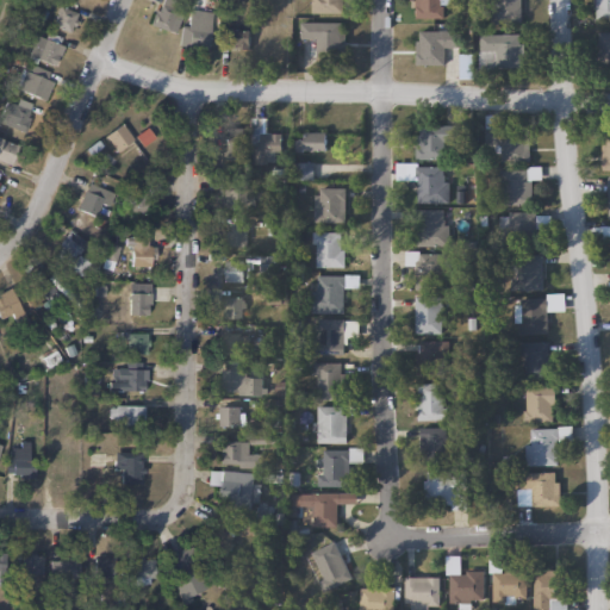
[(342,0),(342,12),(310,12),(310,0),(342,0)]
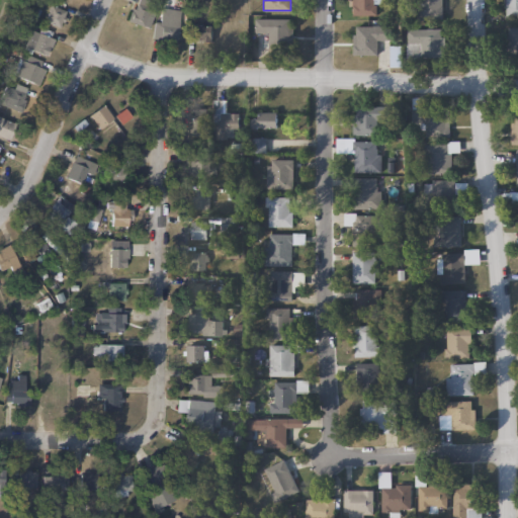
[(351,15),(351,0),(382,0),(382,5),(371,5),(371,15),(351,15)]
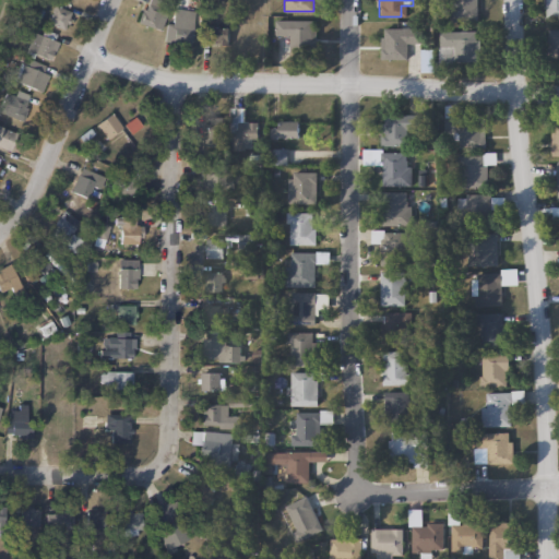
[(478,0),(478,22),(453,22),(453,0),(478,0)]
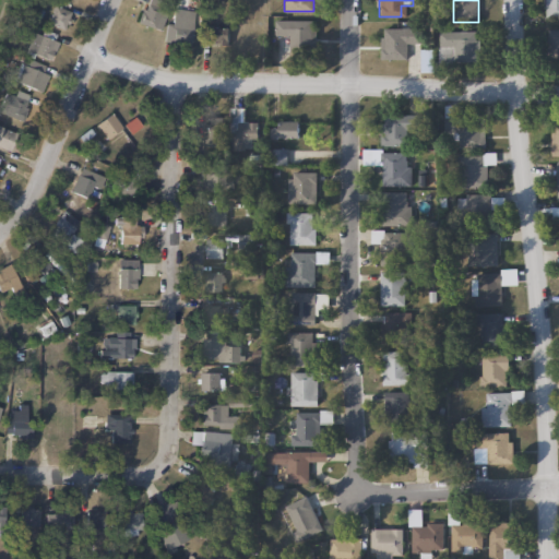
[(558,0),(558,15),(557,19),(543,19),(543,0),(558,0)]
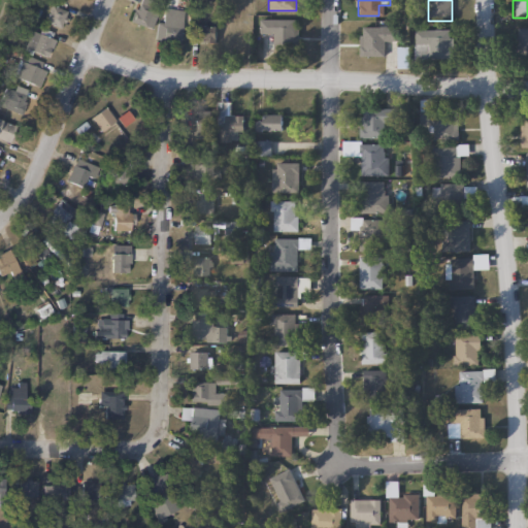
[(130,22),(136,3),(157,10),(150,29),(130,22)]
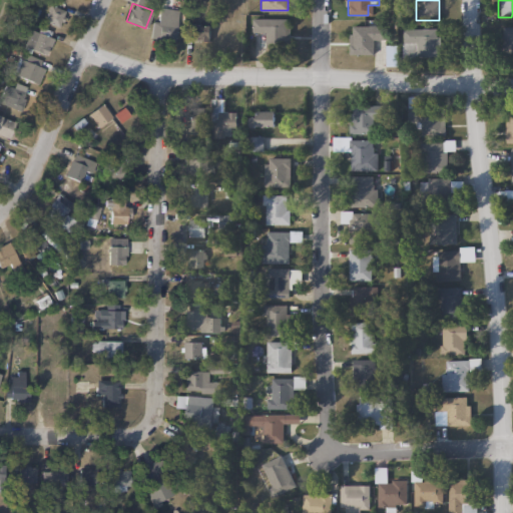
[(59,27),(42,22),(48,4),(64,10),(59,27)]
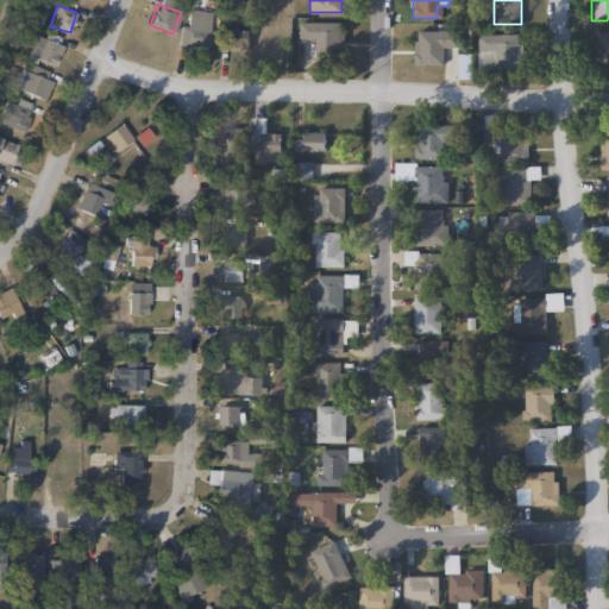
[(203,51),(177,44),(188,7),(213,14),(203,51)]
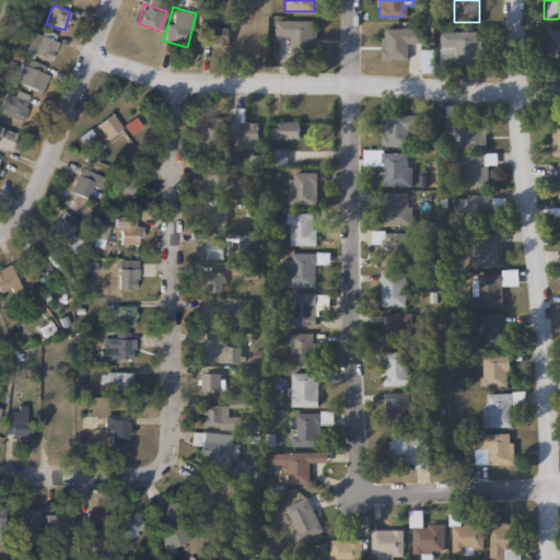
[(315,20),(315,49),(287,49),(287,38),(275,38),(275,20),(315,20)]
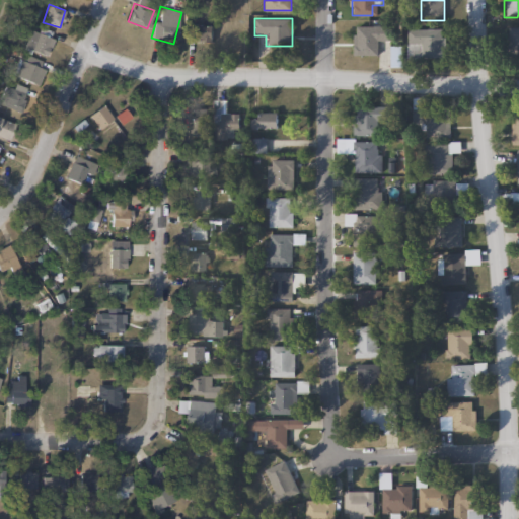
[(56,34),(45,58),(22,48),(33,24),(56,34)]
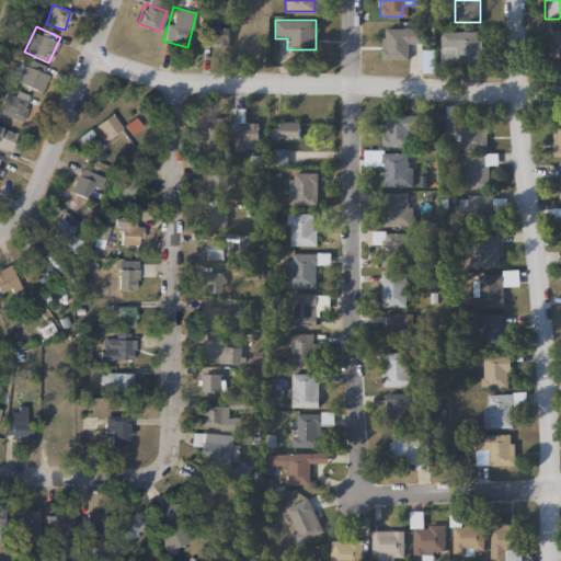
[(208,45),(208,26),(228,26),(228,45),(208,45)]
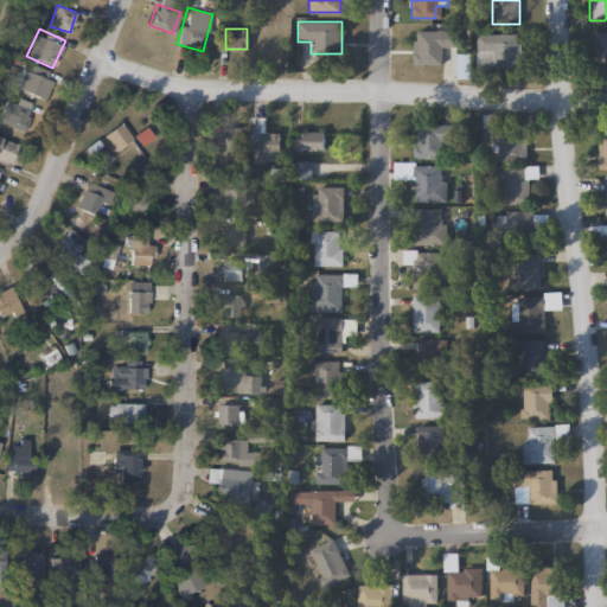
[(411,65),(411,31),(455,31),(455,51),(442,51),(442,65),(411,65)]
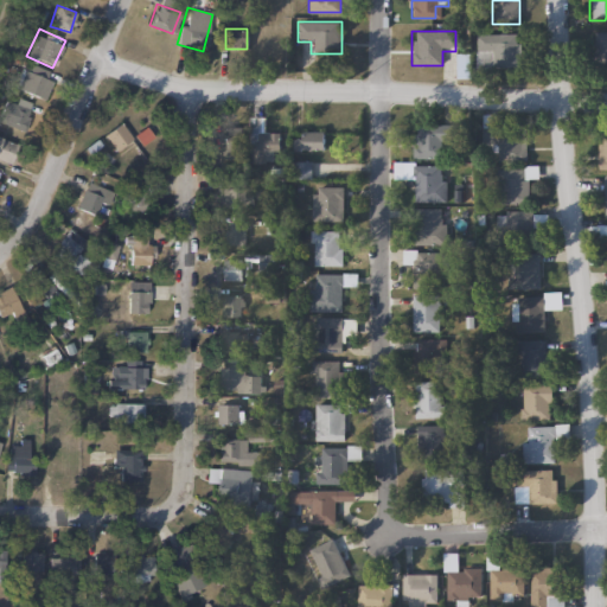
[(606,68),(592,68),(592,31),(606,31),(606,68)]
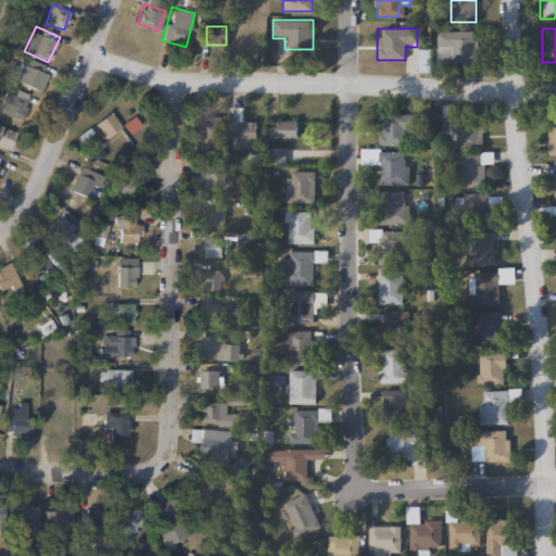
[(478,30),(478,62),(434,62),(434,30),(478,30)]
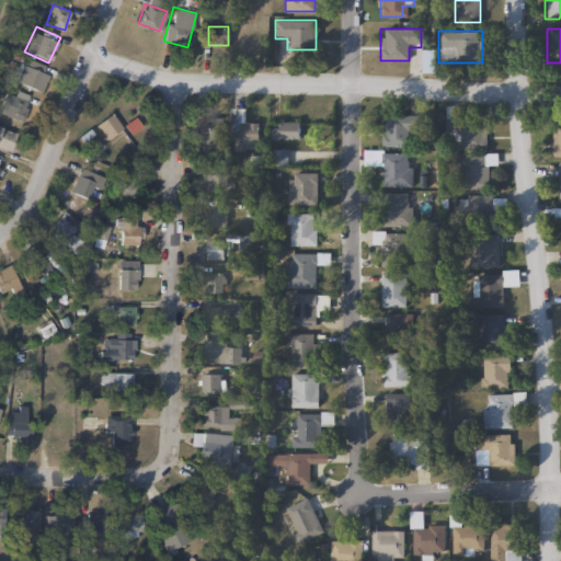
[(434,49),(434,72),(420,72),(420,49),(434,49)]
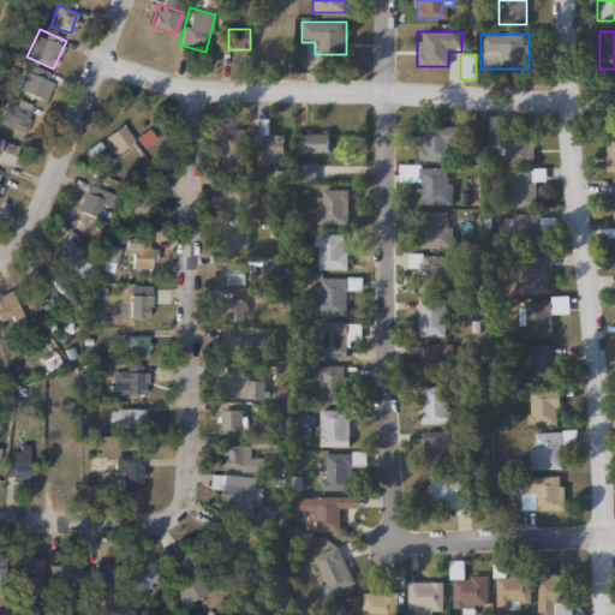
[(13,89),(23,64),(54,75),(45,100),(13,89)]
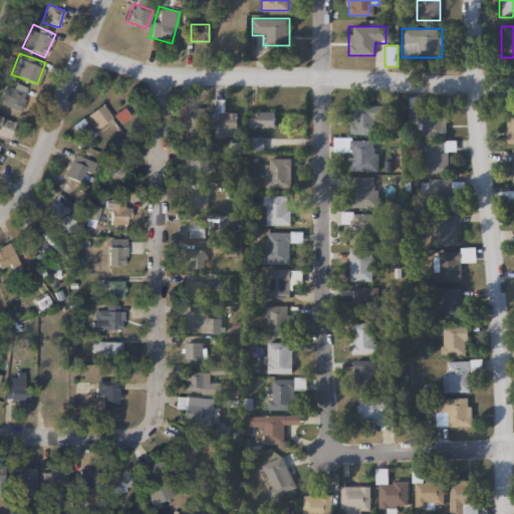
[(20,110),(0,102),(0,96),(6,79),(28,87),(20,110)]
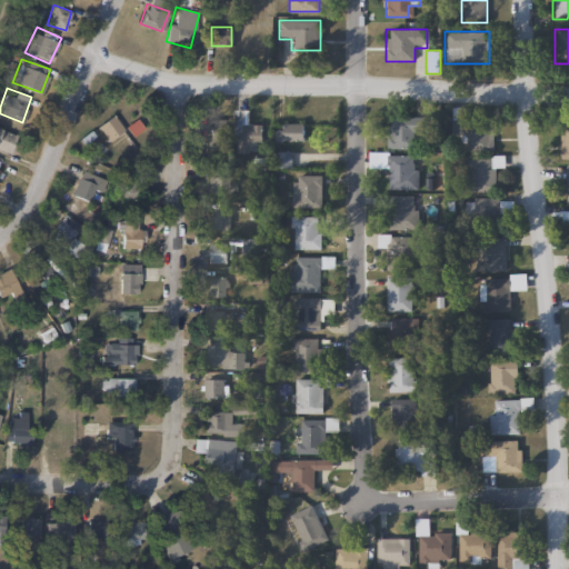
[(451,138),(451,108),(466,108),(466,121),(492,121),(492,150),(462,150),(462,138),(451,138)]
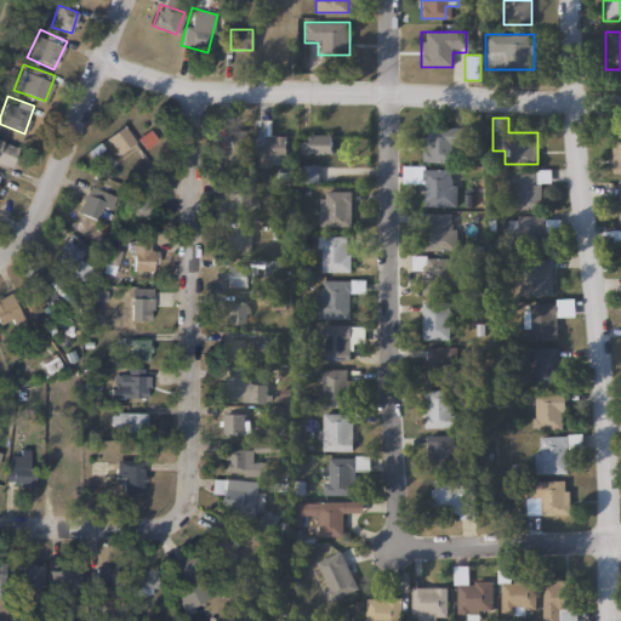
[(119,154),(106,138),(121,125),(135,141),(119,154)]
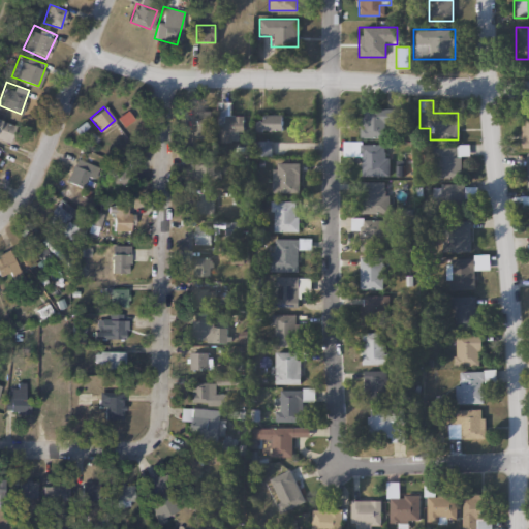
[(360,137),(360,109),(395,109),(395,124),(384,124),(384,137),(360,137)]
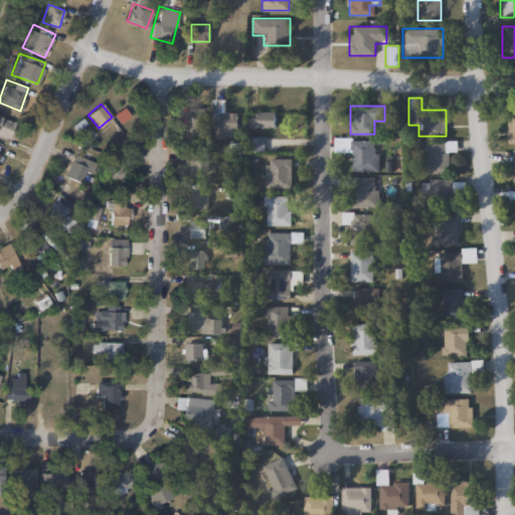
[(204,134),(186,134),(186,107),(204,107),(204,134)]
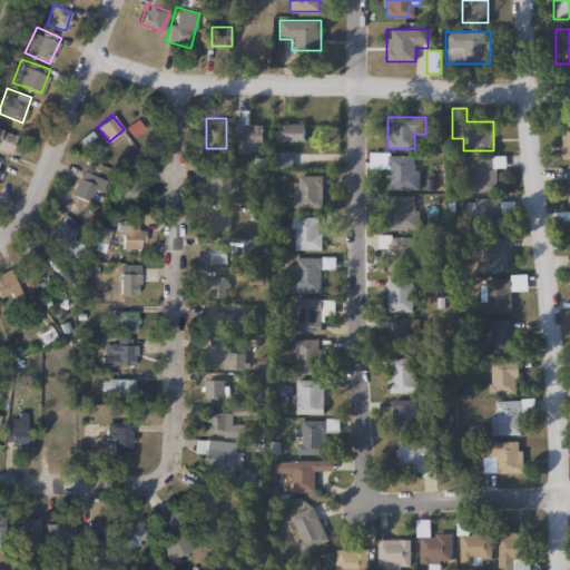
[(262,123),(262,156),(236,156),(236,123),(262,123)]
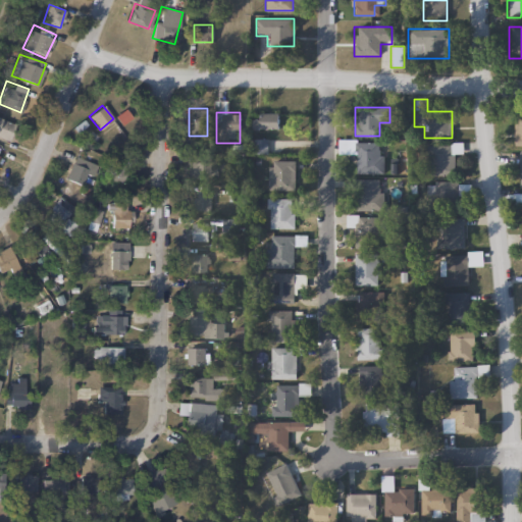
[(277,128),(251,128),(251,120),(258,120),(258,112),(277,112),(277,128)]
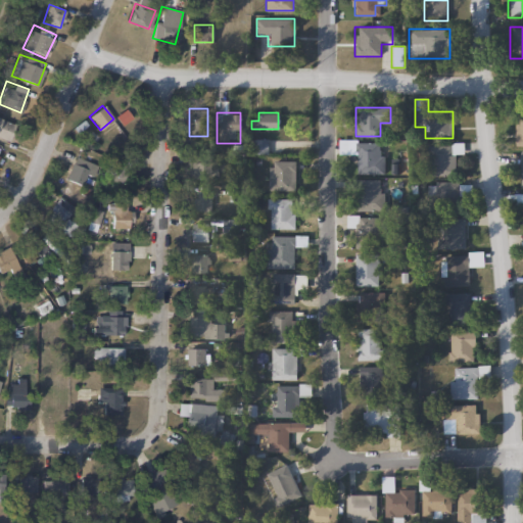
[(522,146),(514,146),(514,114),(522,114),(522,146)]
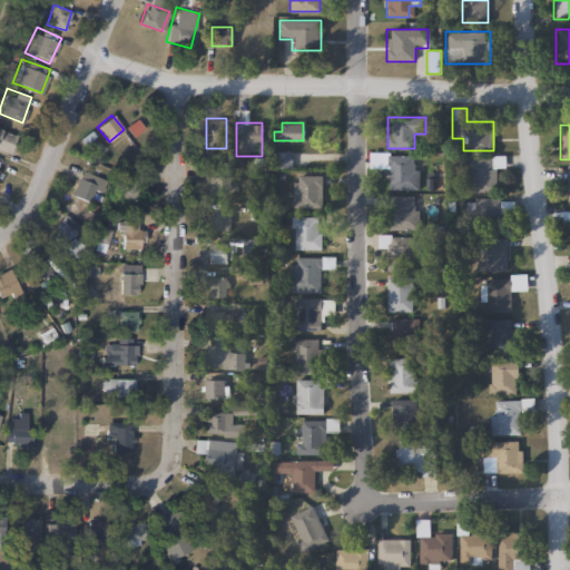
[(0,149),(0,129),(17,135),(11,154),(0,149)]
